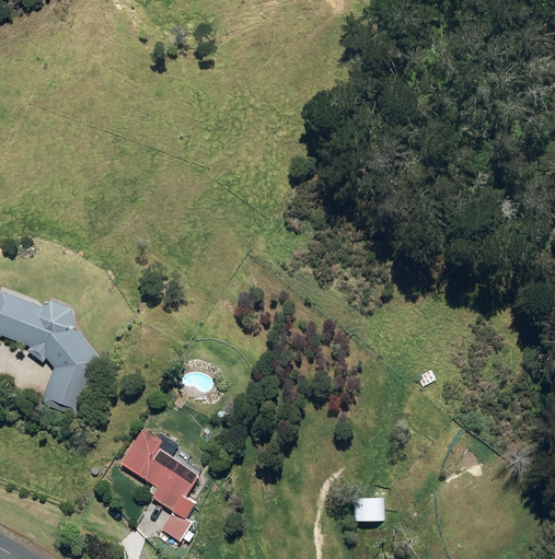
[(54,368),(39,403),(78,417),(100,360),(74,328),(71,307),(50,300),(42,306),(7,293),(8,291),(0,288),(0,335),(30,346),(26,350),(42,361),(45,357),(54,368)]
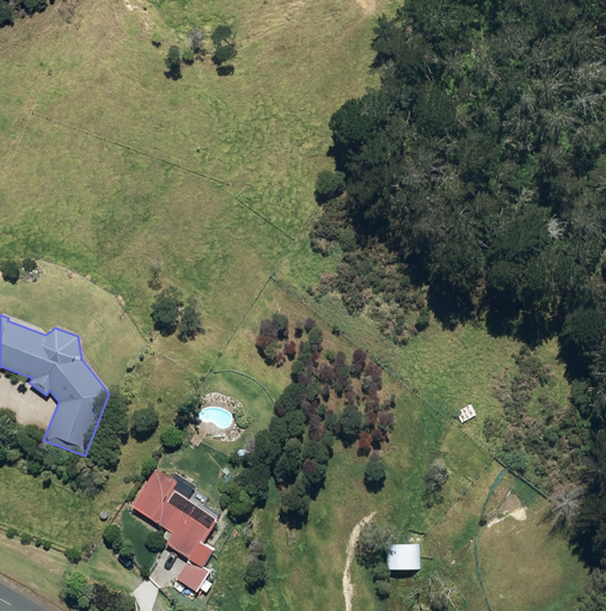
[(452,413),(458,423),(472,415),(466,404),(452,413)]
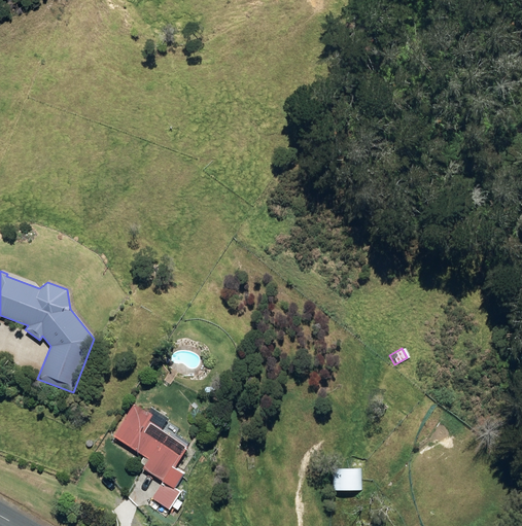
[(184,474),(175,467),(188,447),(161,429),(168,417),(151,407),(147,413),(134,404),(113,435),(143,455),(138,462),(144,466),(142,468),(162,481),(150,498),(169,510),(171,506),(176,510),(181,502),(176,499),(181,492),(178,490),(181,485),(178,483),(184,474)]
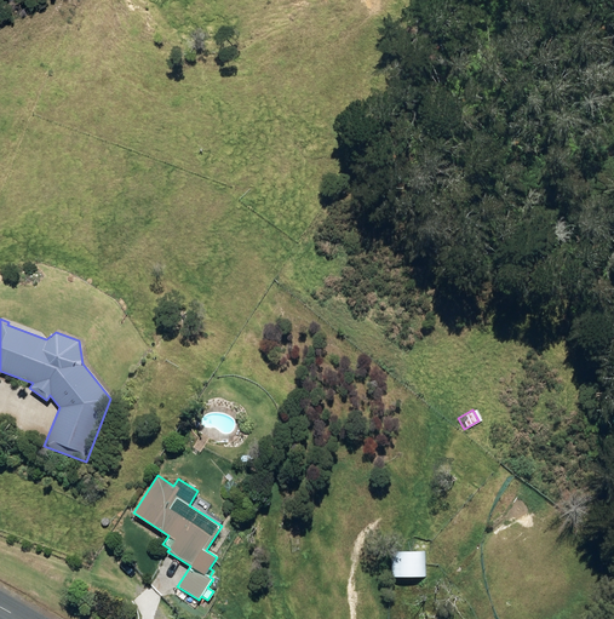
[(222,492),(227,496),(233,494),(236,489),(235,483),(230,480),(225,481),(222,486),(222,492)]
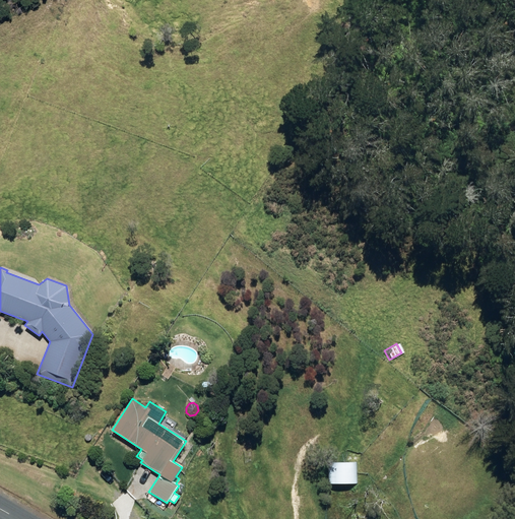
[(95,444),(90,451),(95,455),(101,449),(95,444)]
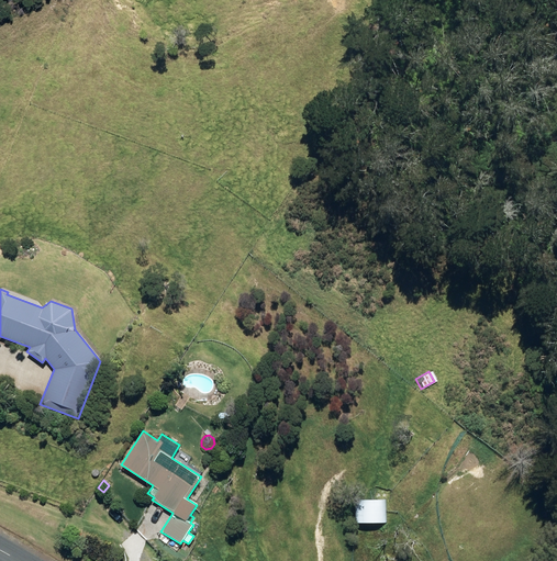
[(351,501),(352,524),(383,523),(382,500),(351,501)]
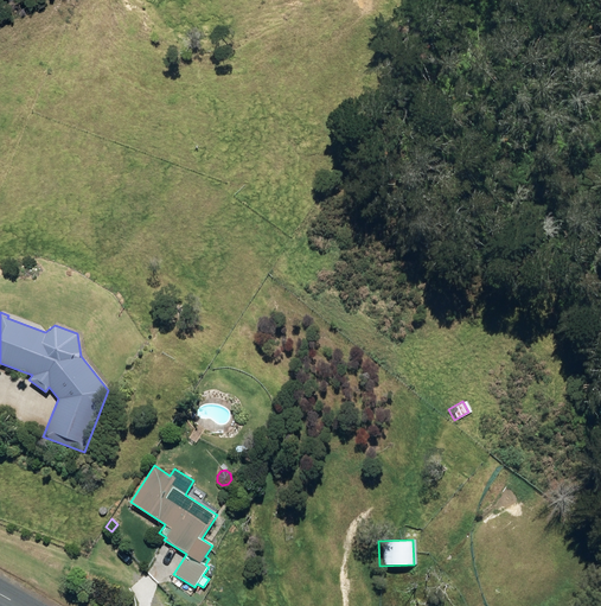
All buildings are outlined.
